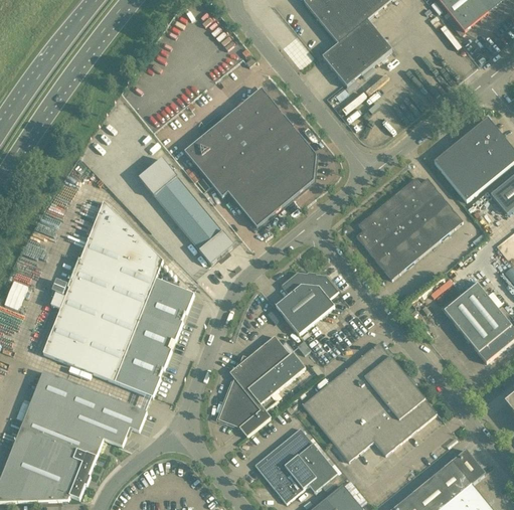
[(303,0),(337,42),(321,55),(344,82),(346,85),(391,48),(366,18),(388,0),(303,0)]
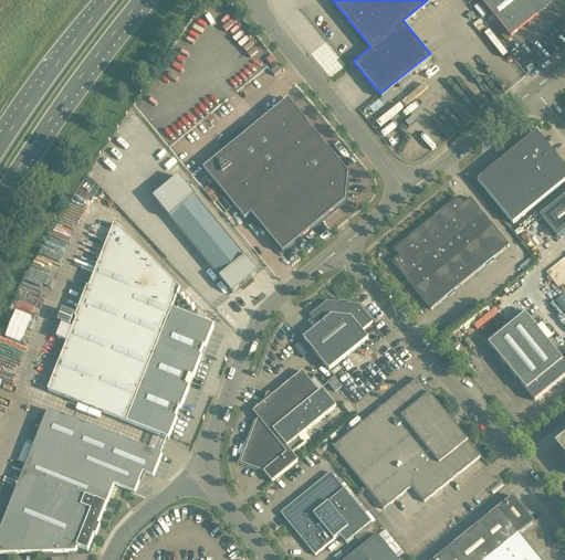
[(482,0),(510,33),(550,0),(482,0)]
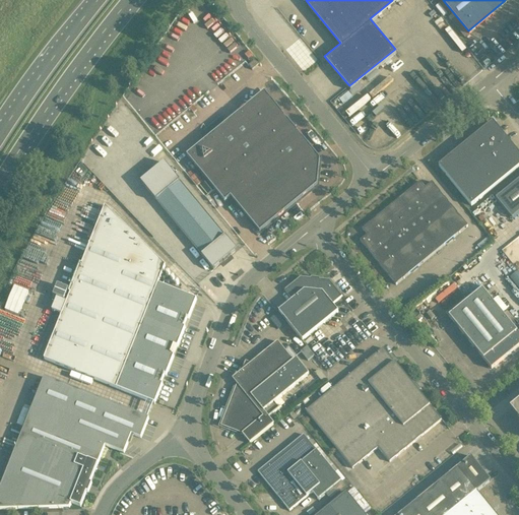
[(233,30),(222,40),(238,55),(243,50),(248,55),(252,51),(233,30)]
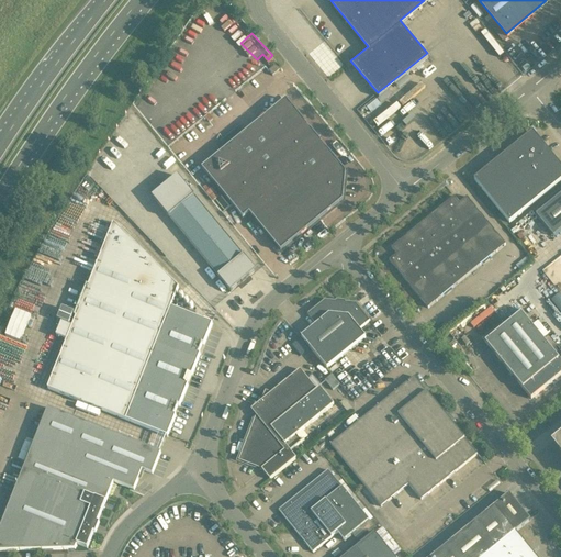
[(279,65),(276,59),(267,66),(271,71),(279,65)]
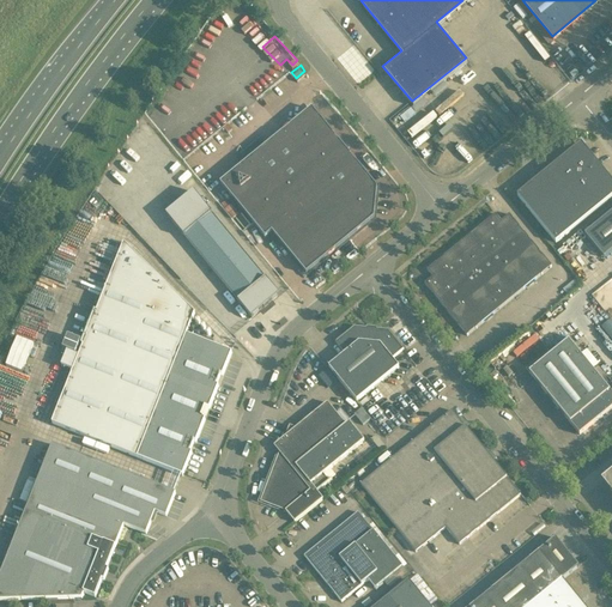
[(503,85),(492,95),(514,119),(525,109),(503,85)]
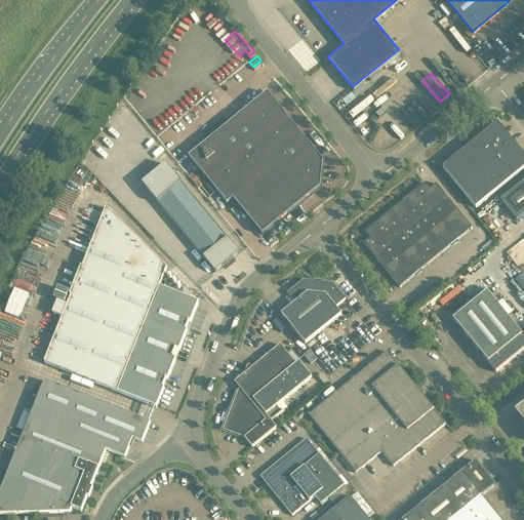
[(309,141),(266,89),(227,121),(220,115),(204,128),(209,135),(188,153),(226,200),(232,195),(260,231),(280,215),(285,215),(285,210),(319,183),(322,157),(314,147),(314,142),(309,141)]
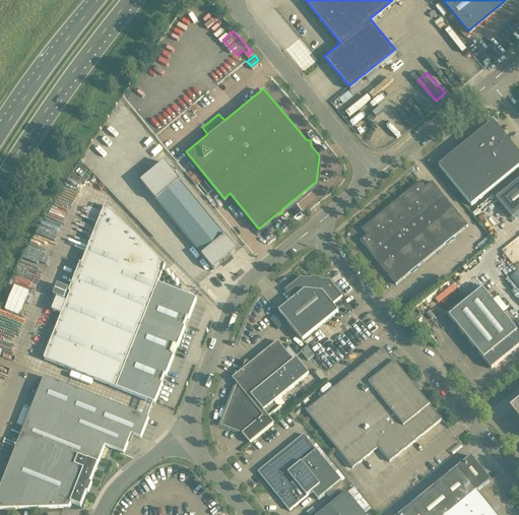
[(518,150),(492,118),(437,162),(470,202),(518,162),(518,150)]
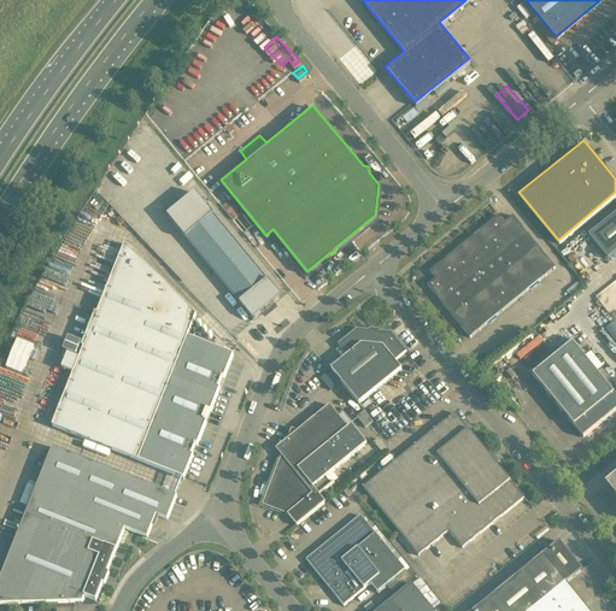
[(165,211),(207,262),(252,316),(264,306),(269,303),(280,293),(194,188),(165,211)]
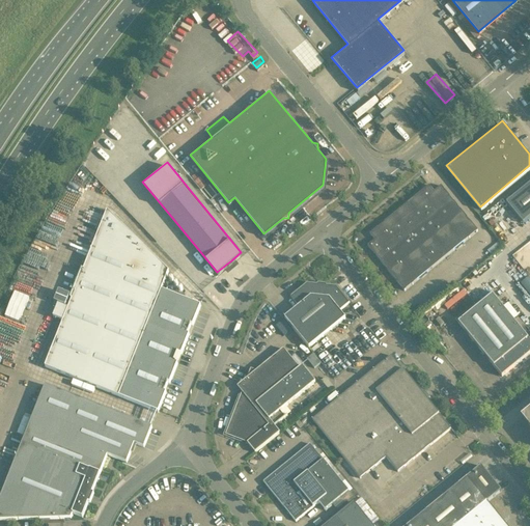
[(529,212),(529,178),(505,199),(522,219),(529,212)]
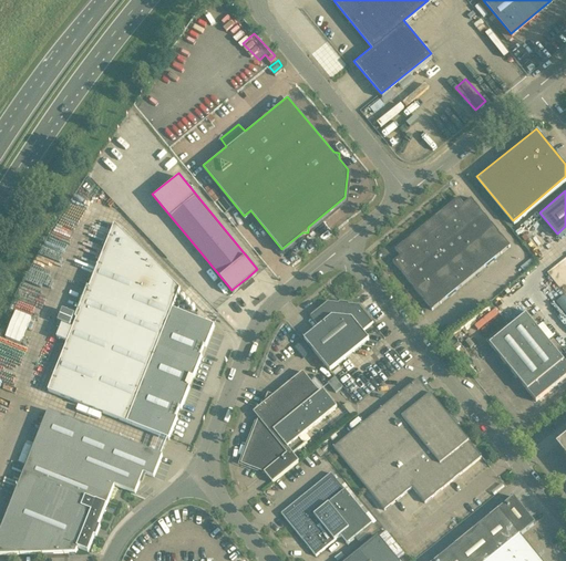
[(462,199),(458,193),(393,245),(399,251),(391,258),(432,304),(508,241),(470,194),(462,199)]
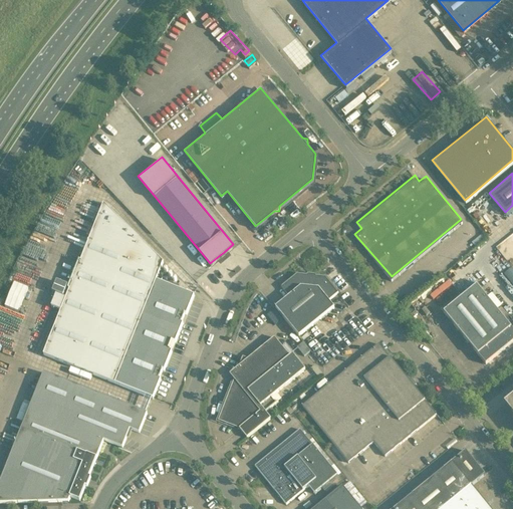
[(50,303),(59,307),(42,351),(152,395),(193,292),(155,277),(162,259),(102,200),(79,257),(77,257),(66,285),(68,286),(64,295),(55,291),(50,303)]
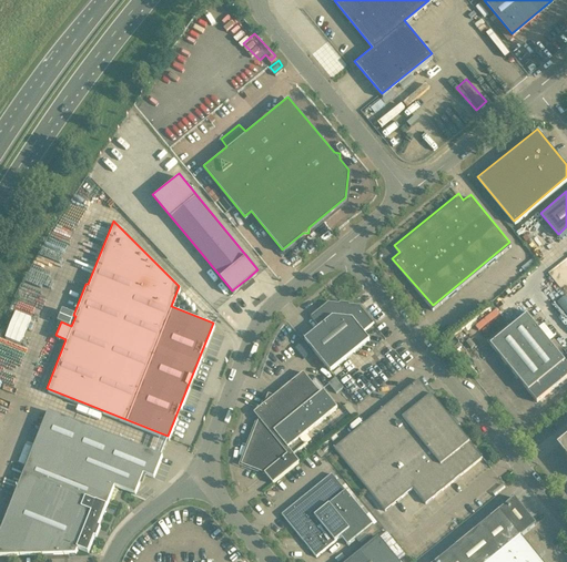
[(330,367),(368,336),(362,328),(373,319),(358,302),(348,300),(346,302),(340,302),(337,299),(327,298),(310,313),(319,324),(303,336),(330,367)]
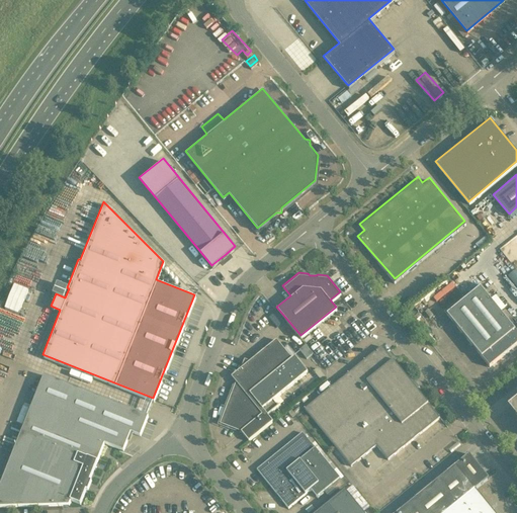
[(52,290),(63,294),(67,283),(57,279),(52,290)]
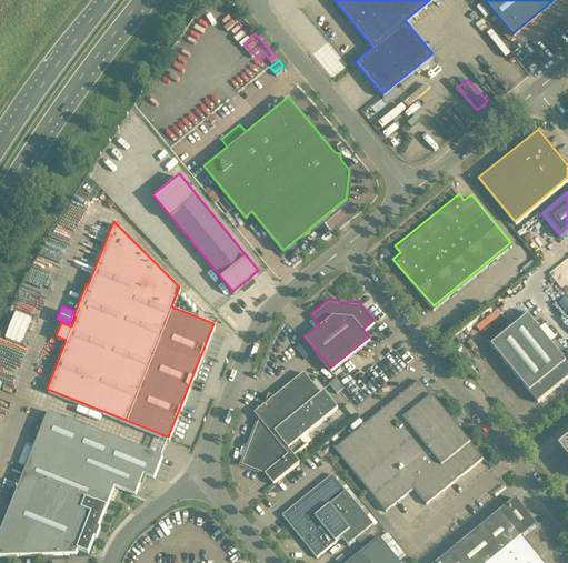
[(21,340),(29,312),(11,308),(3,335),(21,340)]
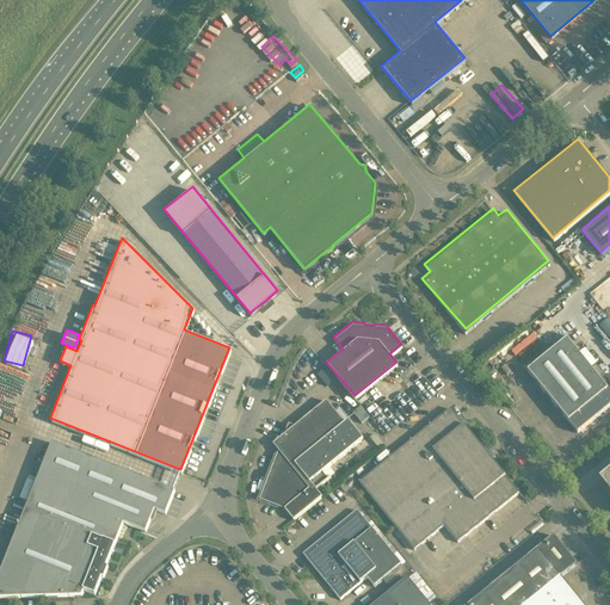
[(609,389),(566,335),(527,368),(577,428),(609,401),(609,389)]
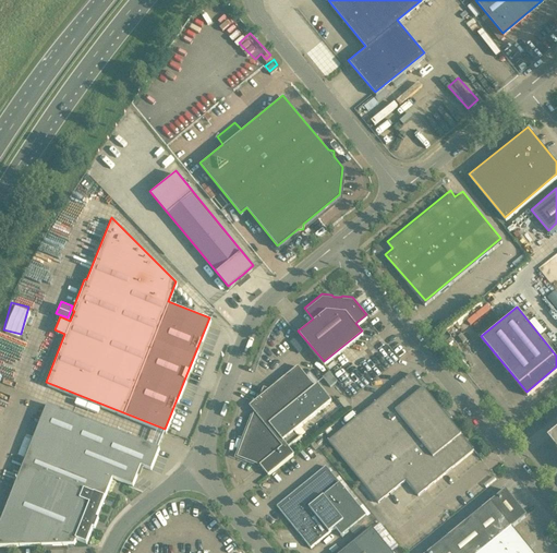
[(295,332),(288,338),(297,349),(304,343),(295,332)]
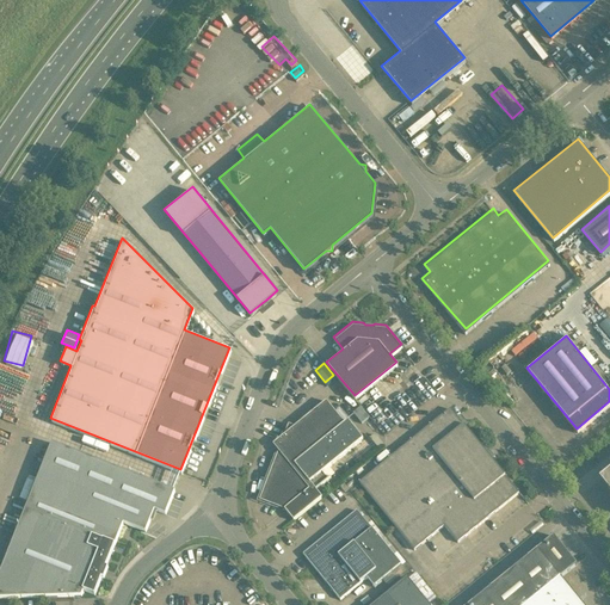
[(321,493),(315,486),(330,474),(324,465),(362,434),(349,419),(345,421),(325,396),(294,423),(287,419),(279,442),(259,495),(278,502),(277,504),(284,506),(293,517),(321,493)]
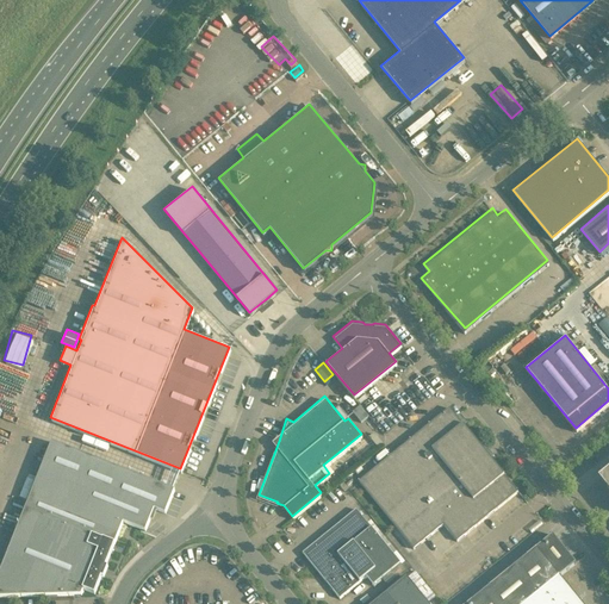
[(359,417),(366,411),(358,400),(350,406),(359,417)]
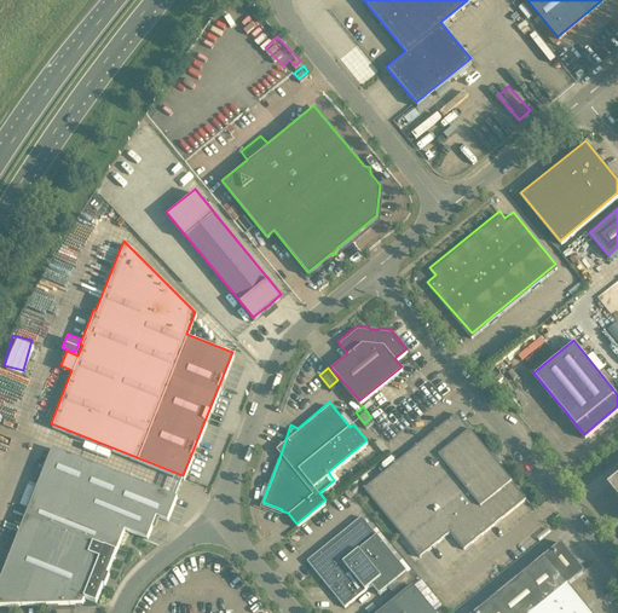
[(462,545),(524,495),(497,461),(500,458),(492,450),(490,452),(455,410),(363,485),(419,553),(449,528),(462,545)]
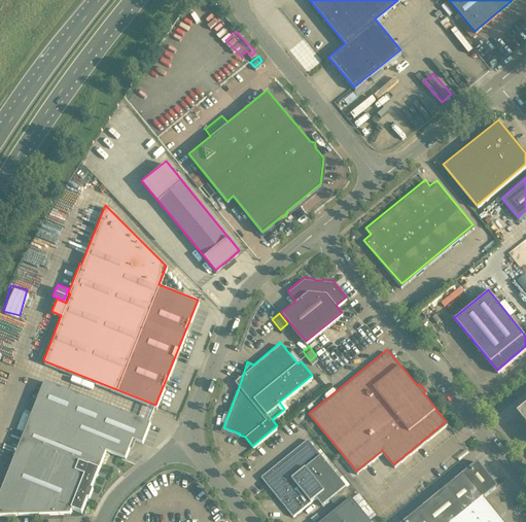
[(125,455),(132,437),(142,441),(149,420),(44,378),(0,488),(0,512),(69,511),(71,506),(80,510),(105,448),(125,455)]
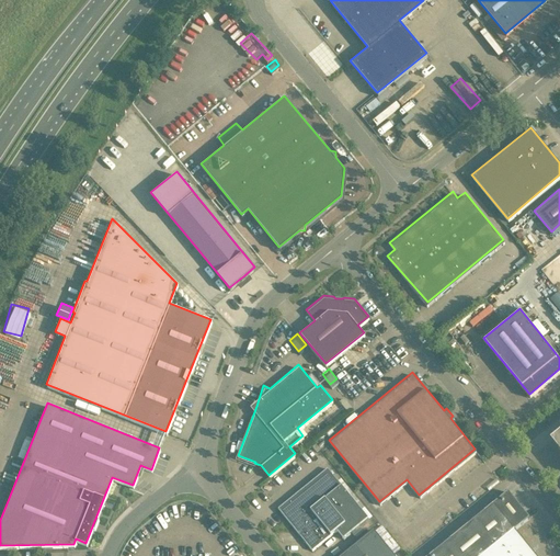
[(277,505),(277,506),(290,522),(311,547),(335,528),(342,535),(367,514),(340,481),(327,465),(277,505)]
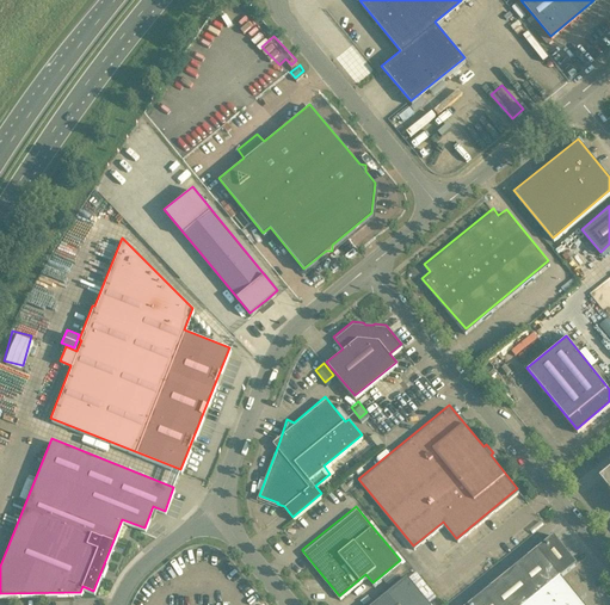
[(461,604),(585,604),(559,573),(575,560),(552,531),(461,604)]
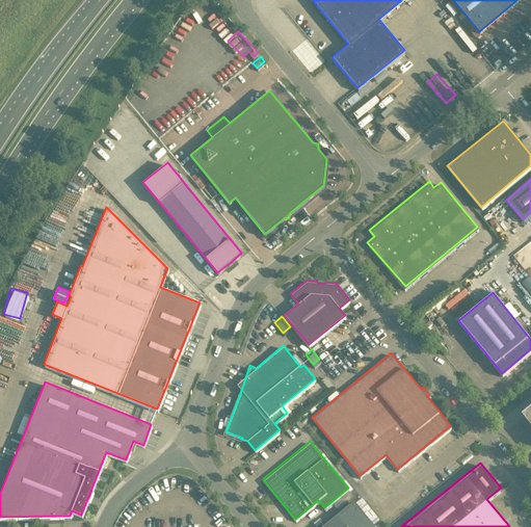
[(319,526),(375,526),(353,499),(319,526)]
